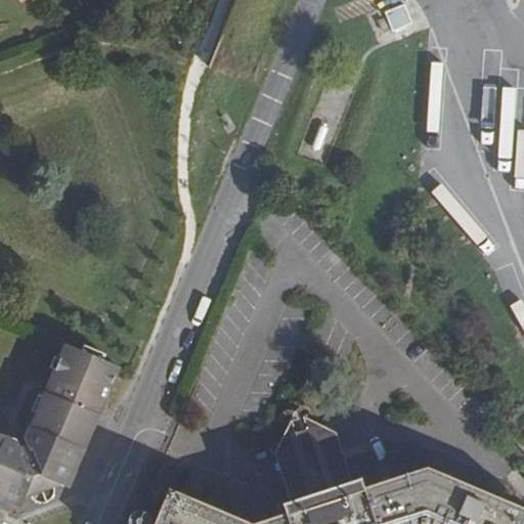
[(390,32),(411,25),(404,3),(383,10),(390,32)]
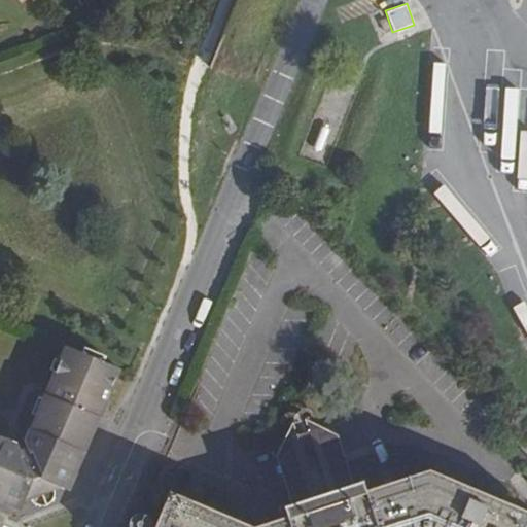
[(101,405),(104,406),(118,371),(68,348),(53,384),(59,386),(54,398),(47,395),(32,431),(37,433),(30,451),(21,455),(3,448),(6,442),(0,438),(0,497),(23,507),(25,500),(32,497),(35,503),(56,495),(54,488),(62,485),(67,487),(82,451),(84,451),(100,418),(97,416),(101,405)]
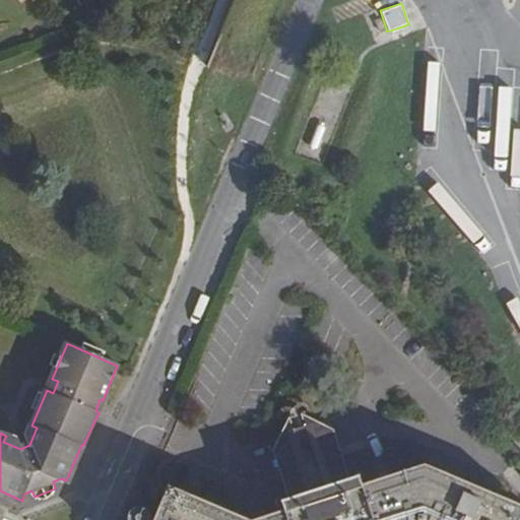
[(58,381),(52,379),(47,390),(53,393),(58,381)]
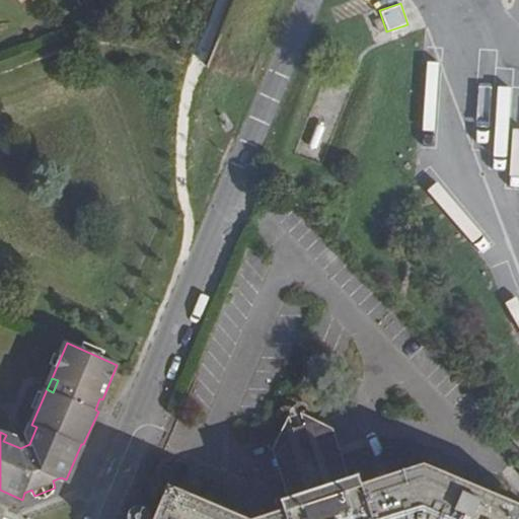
[(280,436),(274,448),(289,496),(313,488),(326,484),(350,476),(334,428),(320,422),(302,412),(290,416),(280,436)]
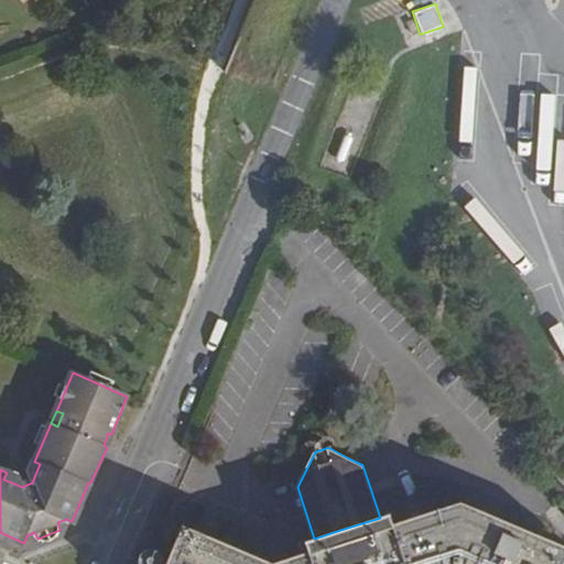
[(7,473),(3,479),(22,487),(32,483),(40,464),(34,462),(26,480),(7,473)]
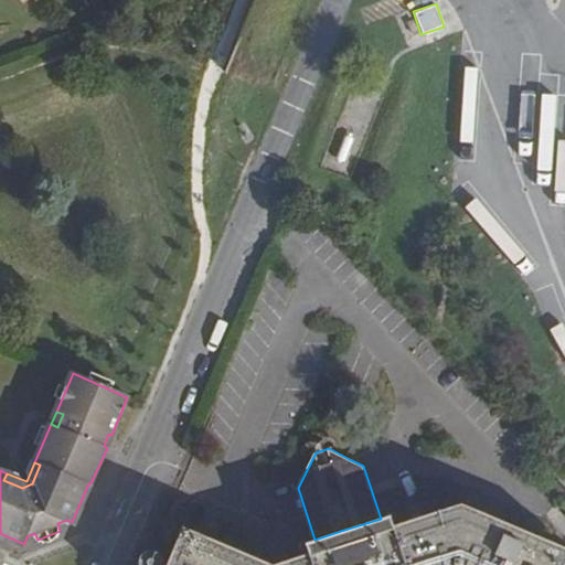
[(564,466),(561,462),(551,472),(564,487),(564,466)]
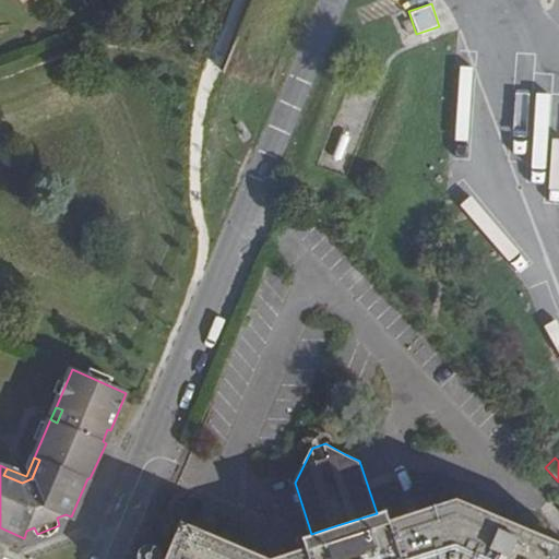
[(558,558),(558,543),(456,499),(389,520),(385,511),(377,513),(352,521),(337,525),(311,534),(302,537),(306,547),(270,558),(181,521),(164,558),(558,558)]
